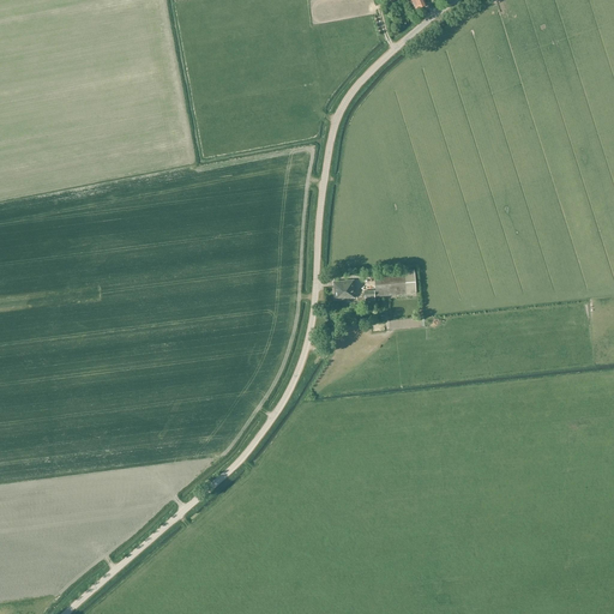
[(409,0),(414,11),(427,5),(423,0),(409,0)]
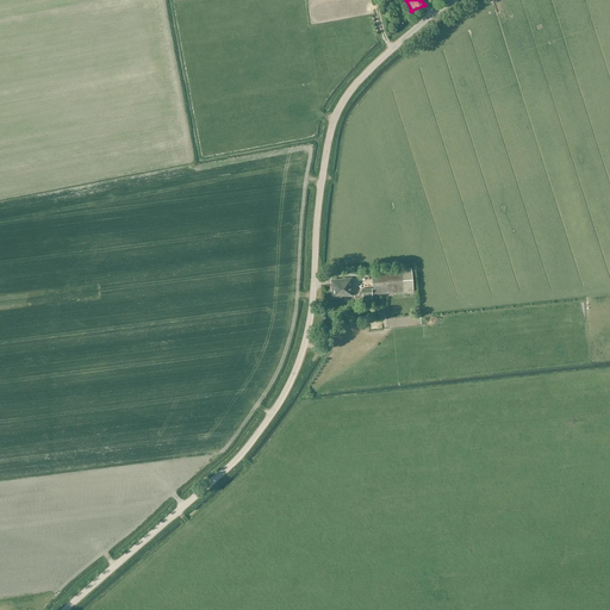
[(393,297),(414,294),(411,267),(371,271),(373,294),(393,293),(393,297)]
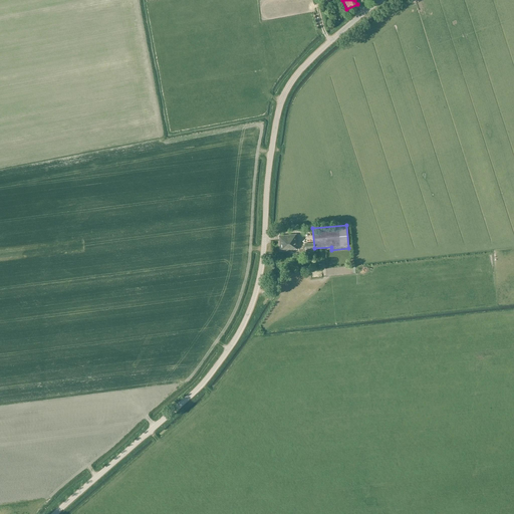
[(281,250),(291,250),(297,249),(297,248),(296,245),(297,245),(297,235),(280,236),(281,250)]
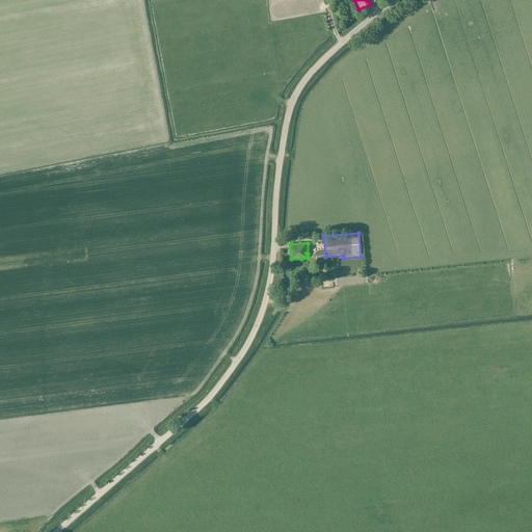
[(325,261),(324,251),(316,253),(317,261),(325,261)]
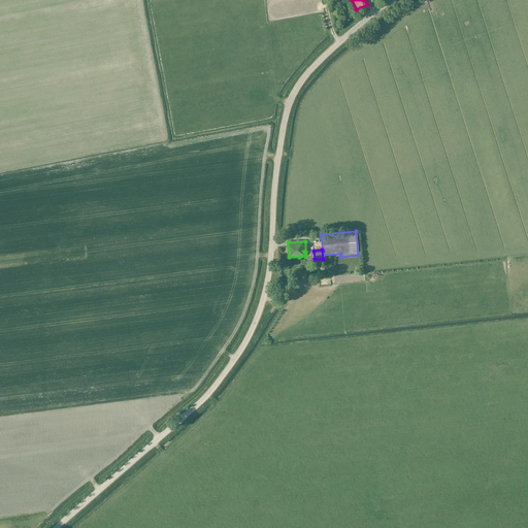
[(314,254),(305,255),(305,256),(299,257),(299,263),(314,262),(314,254)]
